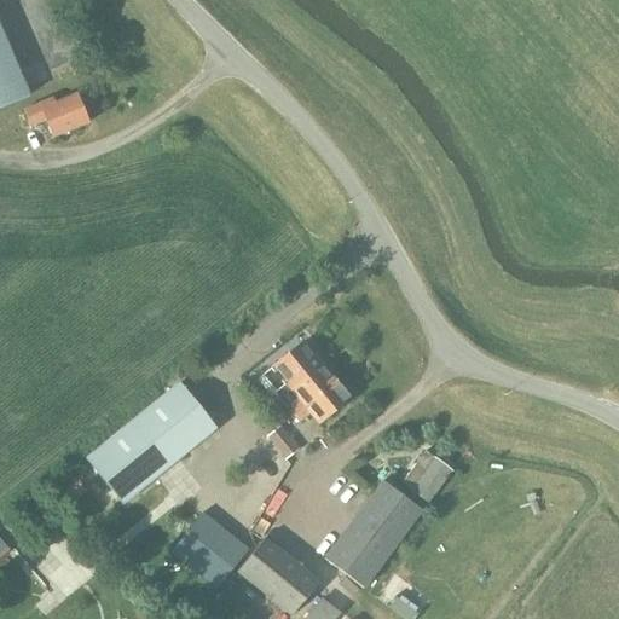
[(0,30),(0,108),(28,97),(0,30)]
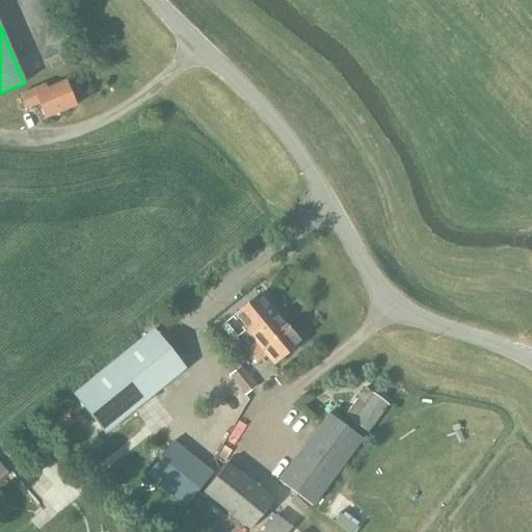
[(19,95),(25,108),(37,103),(44,118),(75,106),(65,81),(47,88),(45,84),(19,95)]
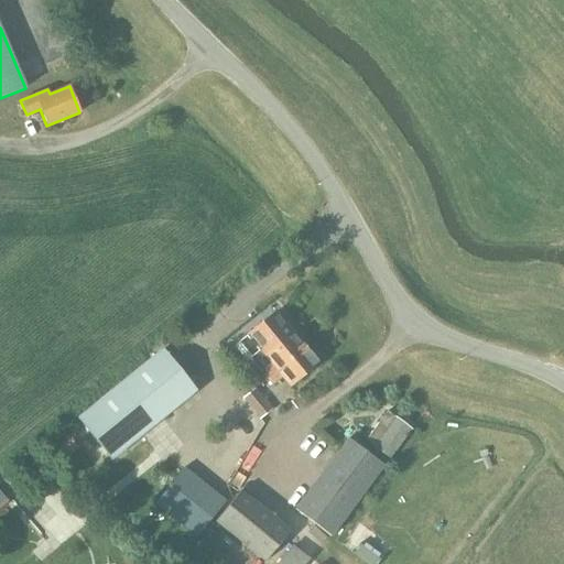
[(238,343),(250,358),(259,350),(271,364),(261,371),(273,384),(282,378),(290,387),(318,364),(275,312),(238,343)]
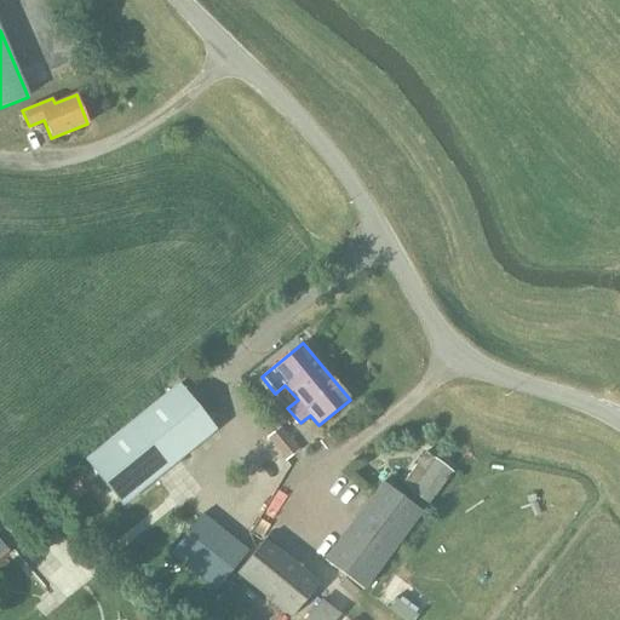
[(219,420),(183,375),(89,453),(126,498),(219,420)]
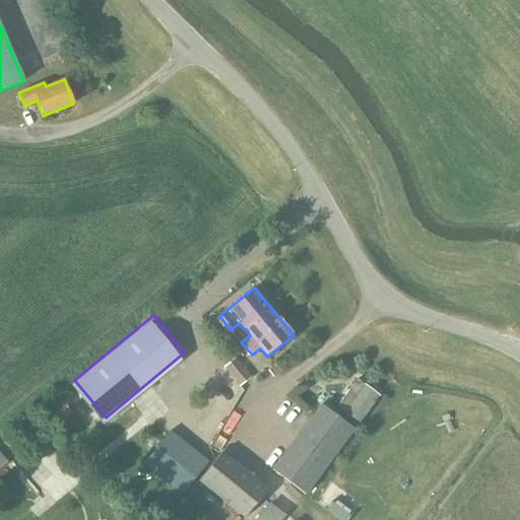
[(240,385),(252,374),(236,356),(223,368),(240,385)]
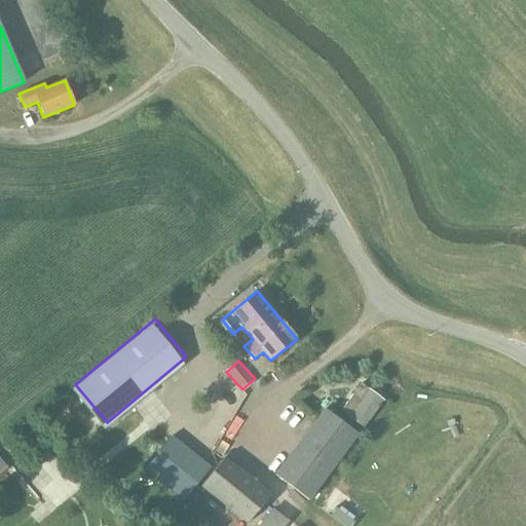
[(339,411),(362,427),(381,402),(360,384),(339,411)]
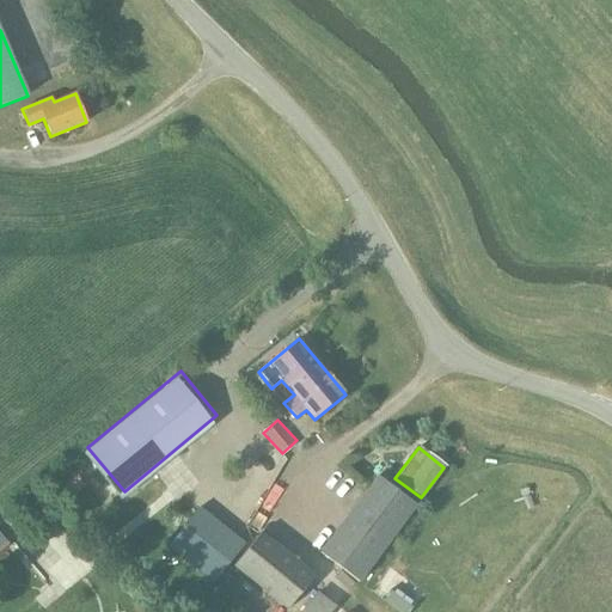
[(319,554),(359,582),(416,506),(378,476),(319,554)]
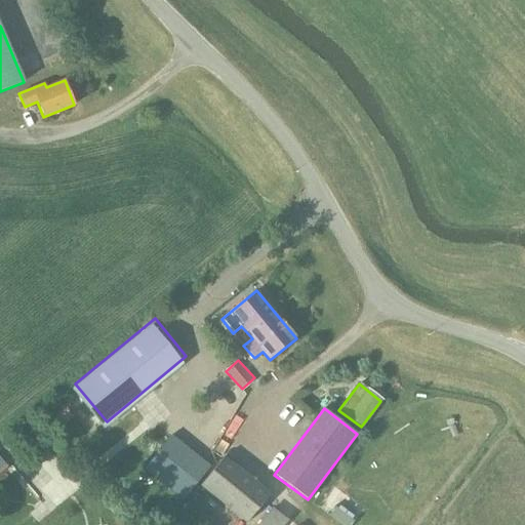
[(144,468),(183,500),(198,481),(210,468),(170,435),(144,468)]
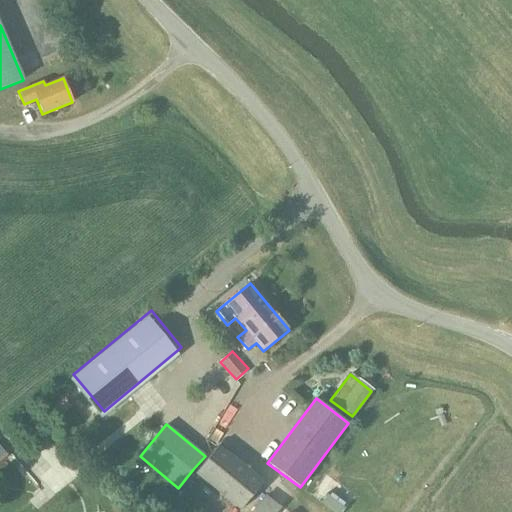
[(195,473),(240,509),(257,489),(212,452),(195,473)]
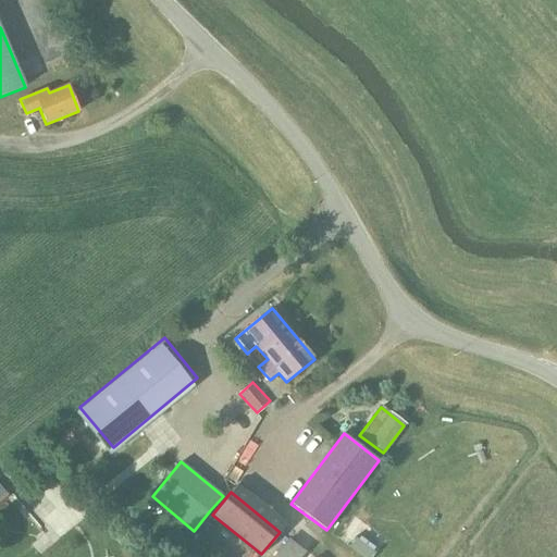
[(357,516),(342,535),(371,556),(372,556),(387,537),(357,516)]
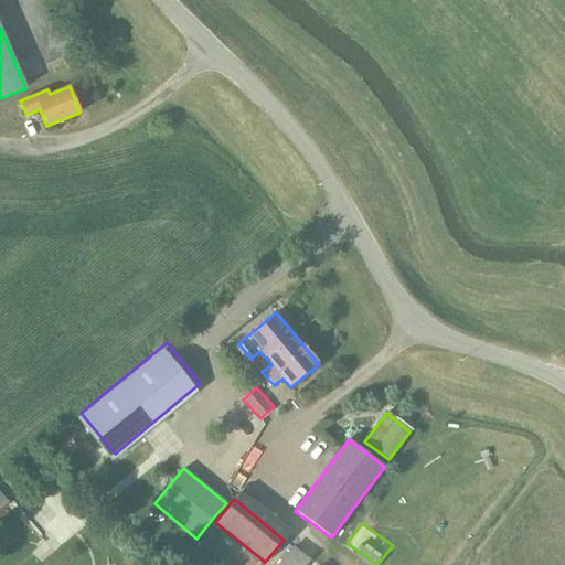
[(276,564),(306,564),(310,561),(292,545),(276,564)]
